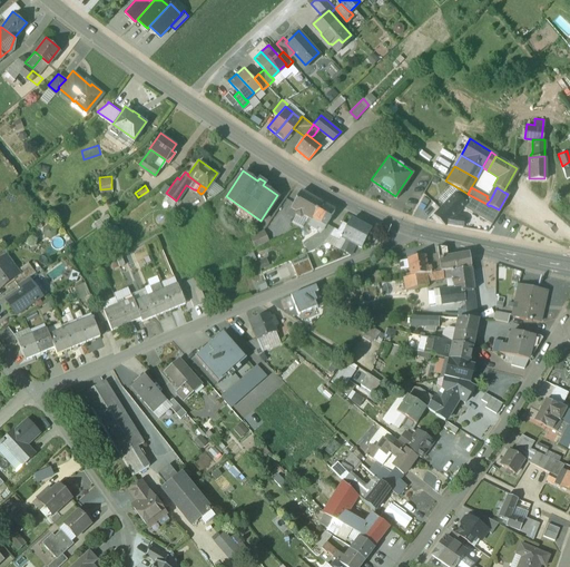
[(468,194),(459,188),(453,194),(464,204),(462,206),(491,223),(498,211),(489,206),(487,204),(468,194)]
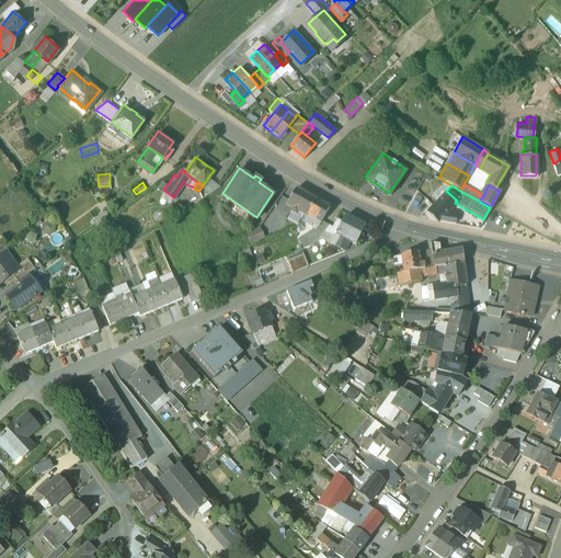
[(315,197),(296,186),(287,204),(293,206),(290,209),(296,213),(297,209),(306,214),(307,212),(315,197)]
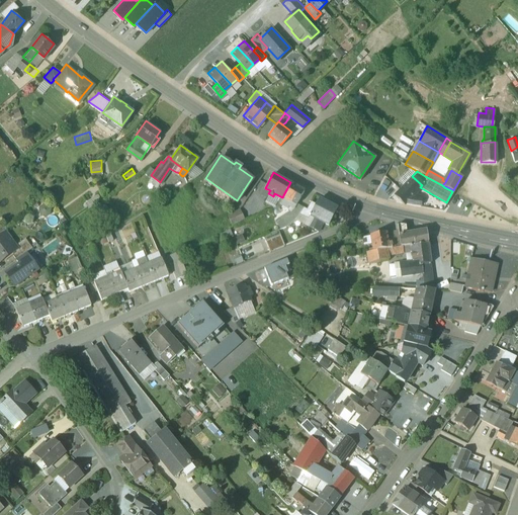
[(422,185),(412,176),(395,193),(405,202),(420,187),(422,185)]
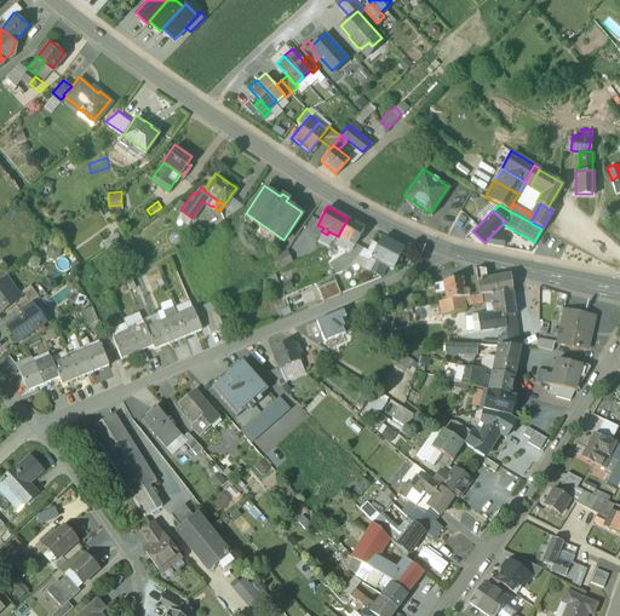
[(363,226),(348,218),(339,234),(354,242),(355,243),(356,242),(363,226)]
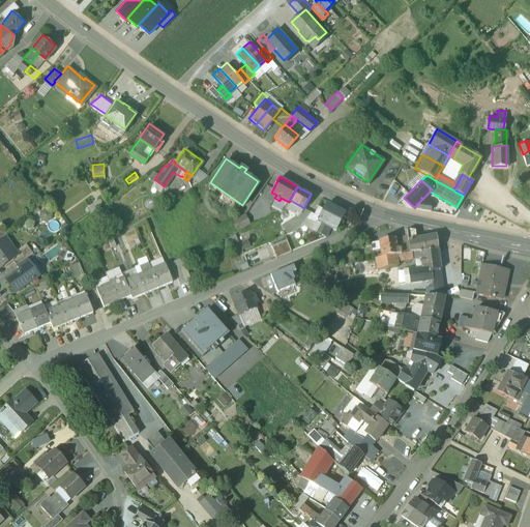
[(90,209),(105,201),(101,196),(87,204),(90,209)]
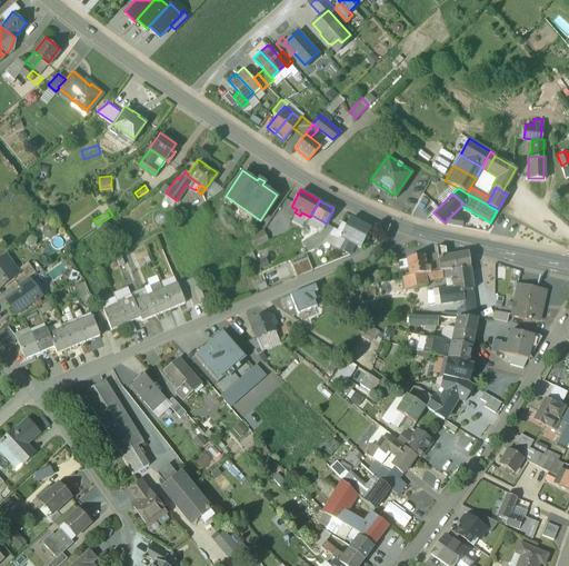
[(325,222),(311,215),(310,217),(308,220),(307,222),(310,224),(316,227),(317,225),(322,227),(325,222)]
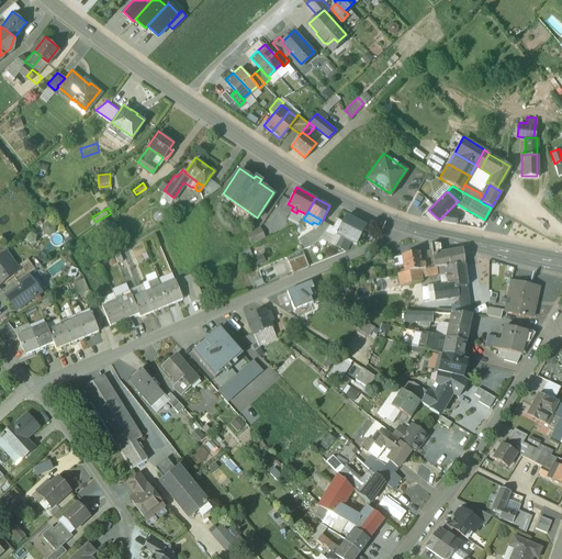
[(366,225),(345,214),(343,220),(336,232),(350,239),(357,242),(366,225)]
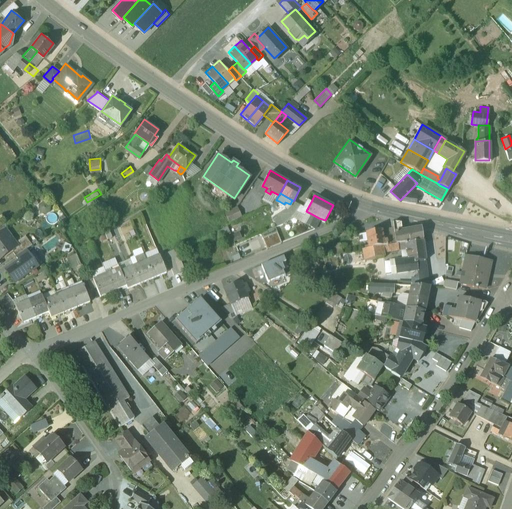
[(300,204),(296,210),(304,214),(306,211),(312,200),(307,197),(303,205),(300,204)]
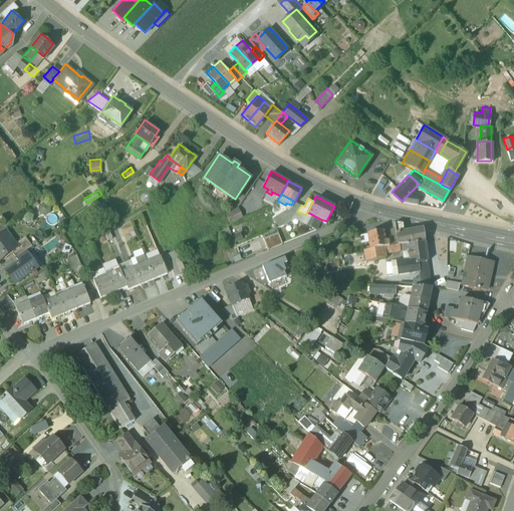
[(294,202),(293,201),(291,205),(275,214),(283,223),(295,214),(297,211),(301,205),(301,204),(295,201),(294,202)]
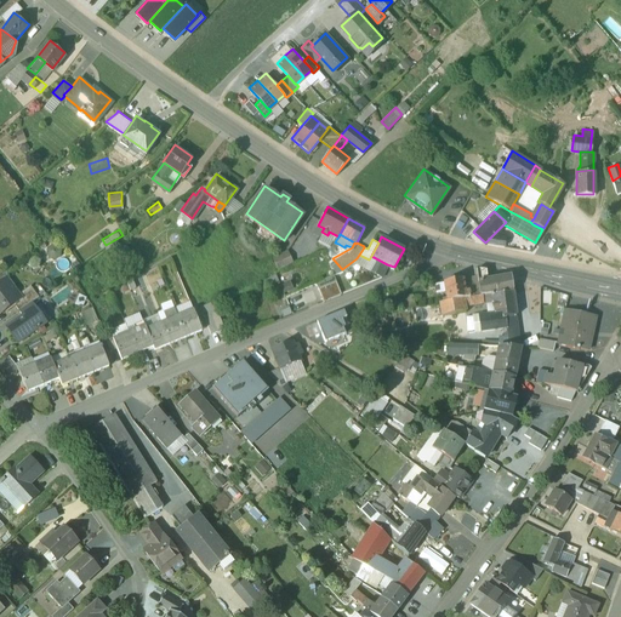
[(288,249),(273,255),(279,268),(292,262),(288,249)]
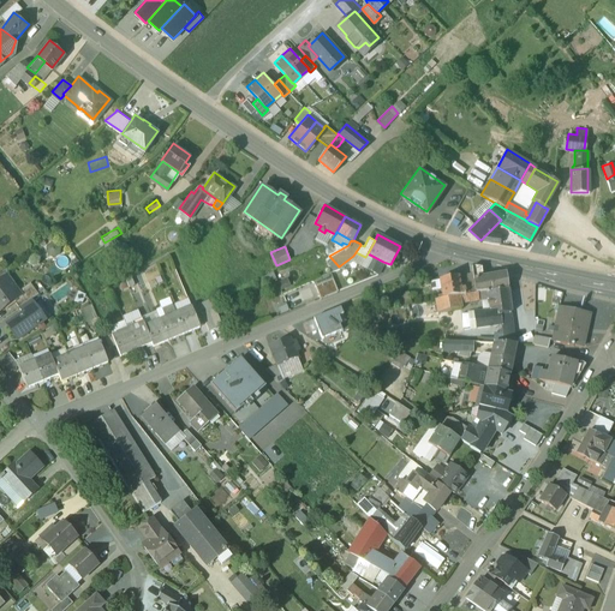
[(368,253),(365,257),(362,263),(376,270),(376,271),(377,271),(376,273),(377,273),(383,262),(368,253)]
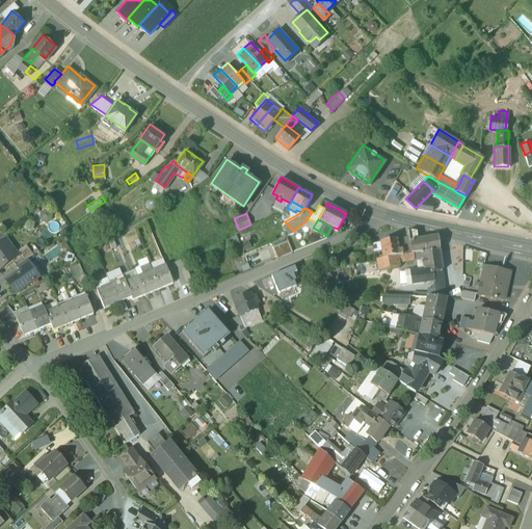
[(417,229),(408,229),(409,235),(410,240),(418,238),(417,229)]
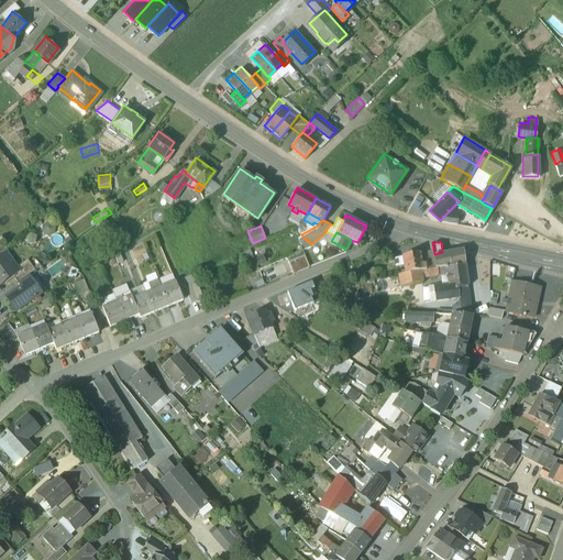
[(433,249),(422,250),(426,267),(435,266),(435,265),(434,254),(433,249)]
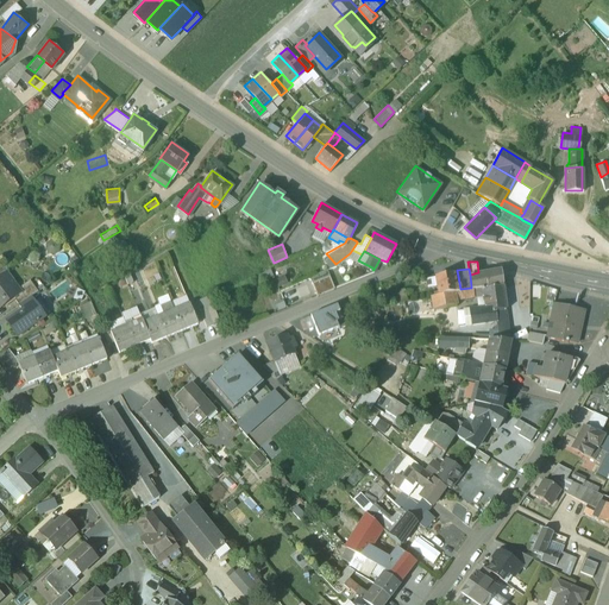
[(501,269),(478,272),(481,285),(483,285),(503,282),(501,269)]
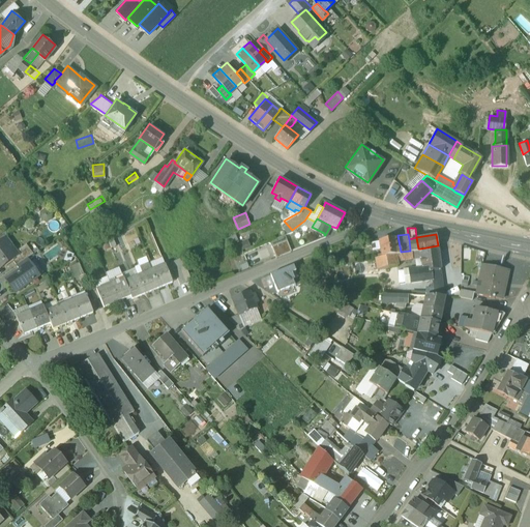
[(398,235),(378,239),(381,255),(382,255),(395,253),(401,252),(398,235)]
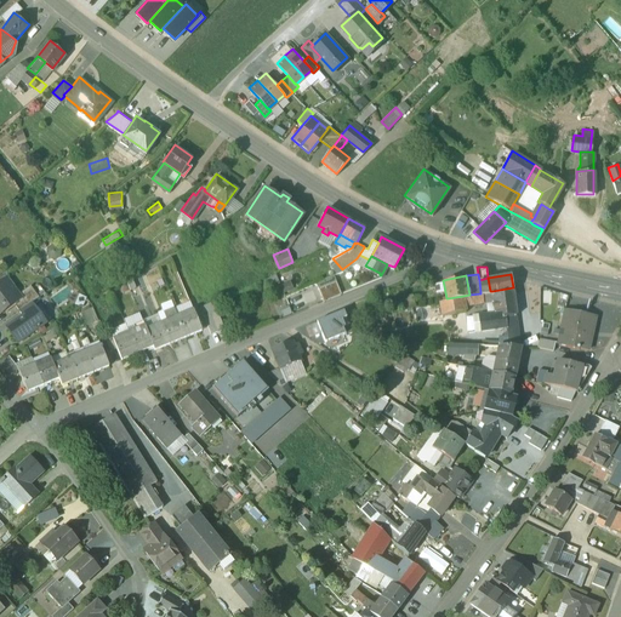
[(488,278),(479,280),(480,292),(490,291),(488,278)]
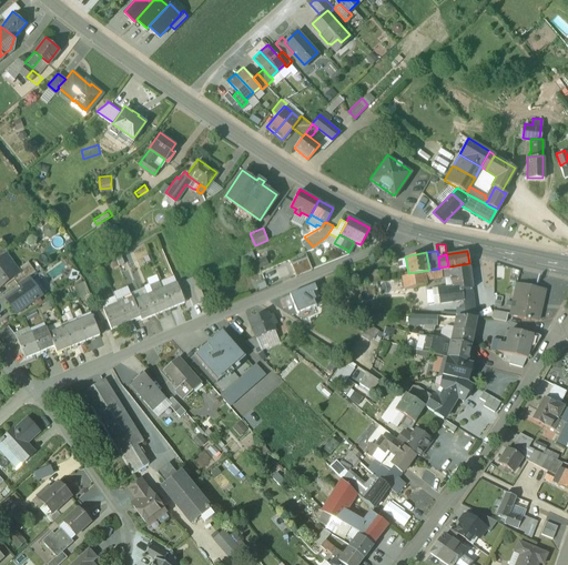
[(306,255),(291,262),(296,274),(312,268),(306,255)]
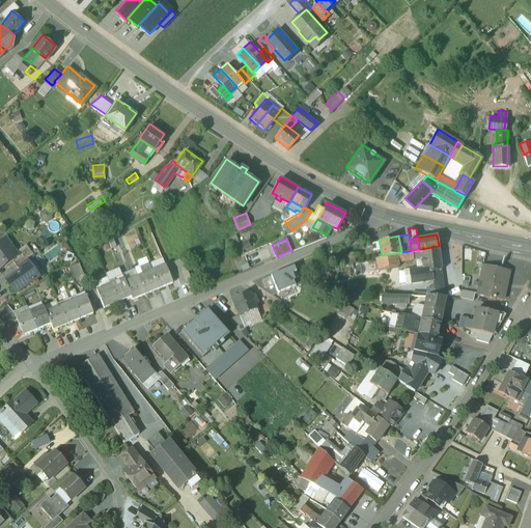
[(4,247),(0,242),(0,265),(10,257),(17,252),(15,250),(9,243),(4,247)]
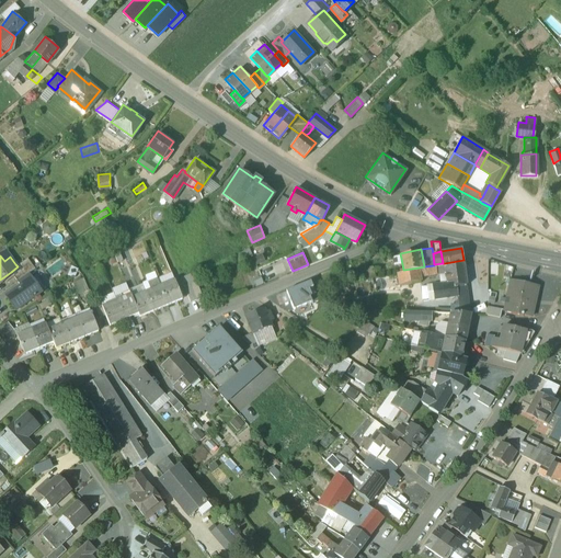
[(27,255),(15,264),(18,266),(11,272),(16,279),(29,270),(34,266),(27,255)]
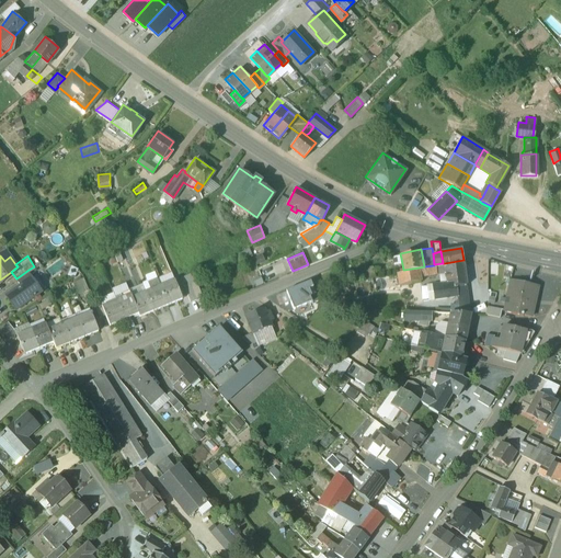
[(225,257),(215,261),(218,266),(227,262),(225,257)]
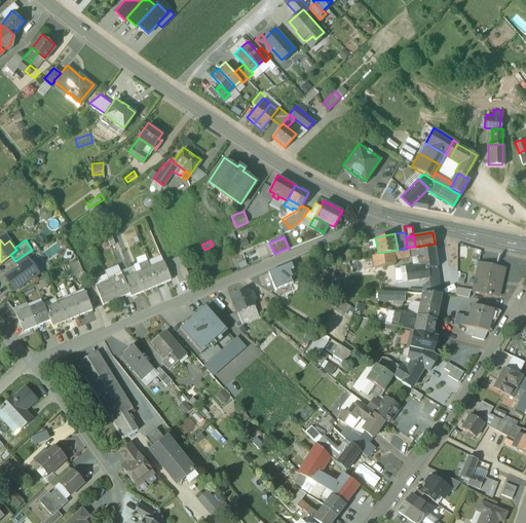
[(435,246),(417,248),(418,262),(419,267),(425,267),(437,265),(435,246)]
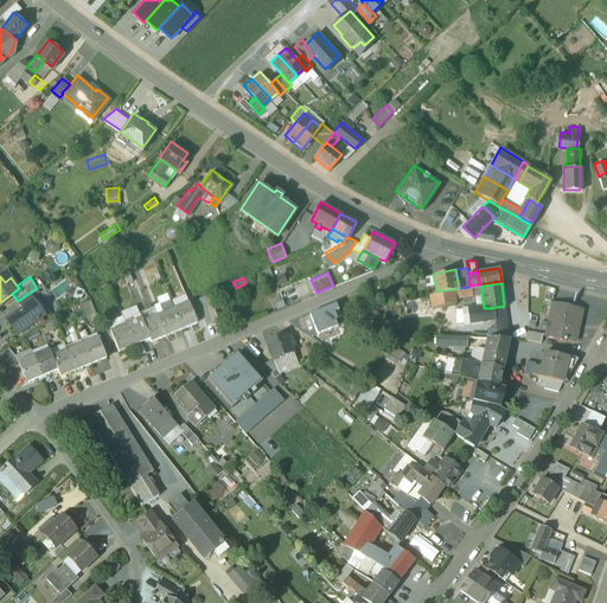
[(459,288),(453,289),(453,296),(473,294),(472,286),(470,287),(459,288)]
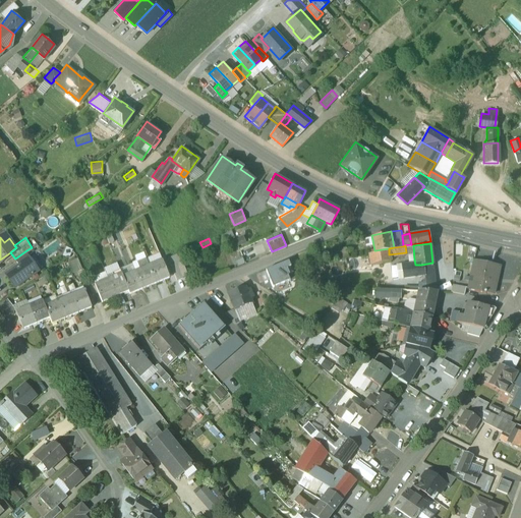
[(389,248),(375,250),(377,262),(390,260),(389,254),(389,248)]
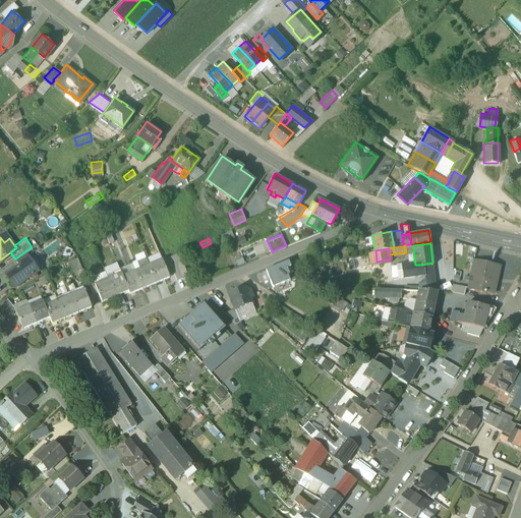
[(26,250),(15,259),(19,264),(27,257),(29,259),(31,256),(26,250)]
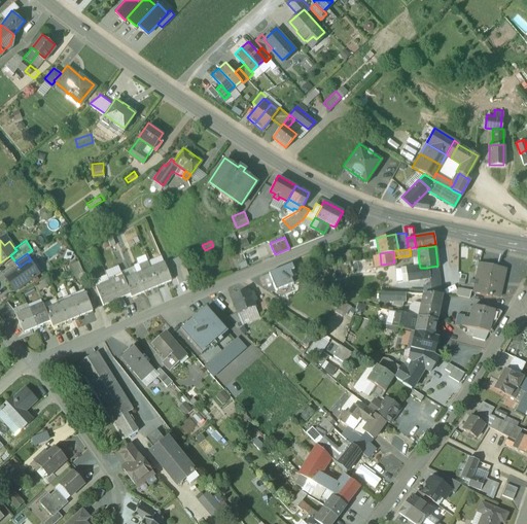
[(379,253),(373,254),(375,266),(381,265),(380,253),(379,253)]
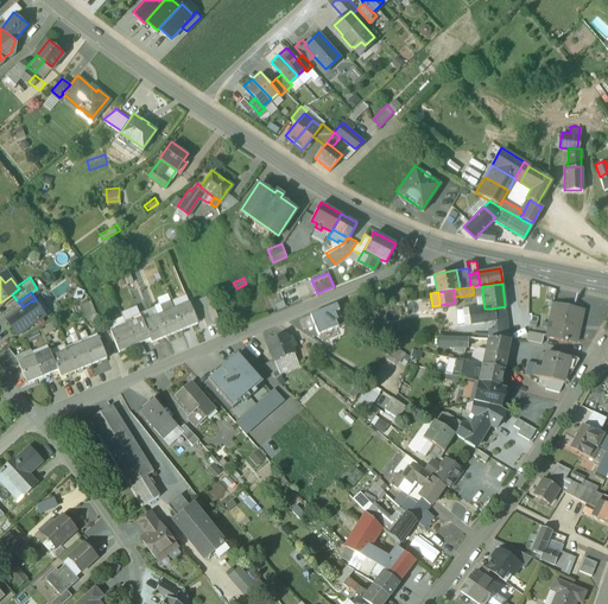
[(90,297),(80,302),(84,313),(95,310),(90,297)]
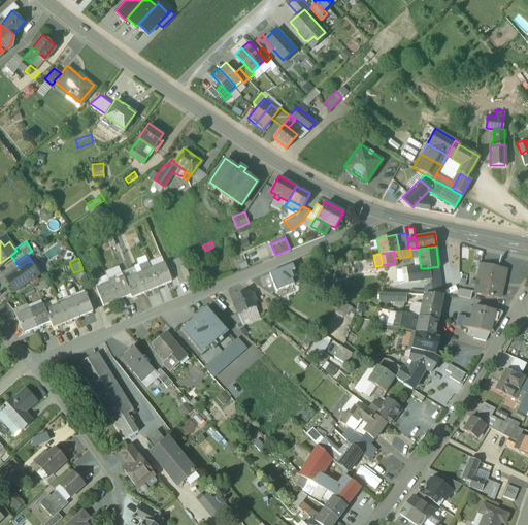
[(20,267),(6,275),(15,288),(28,280),(37,273),(29,262),(28,261),(20,267)]
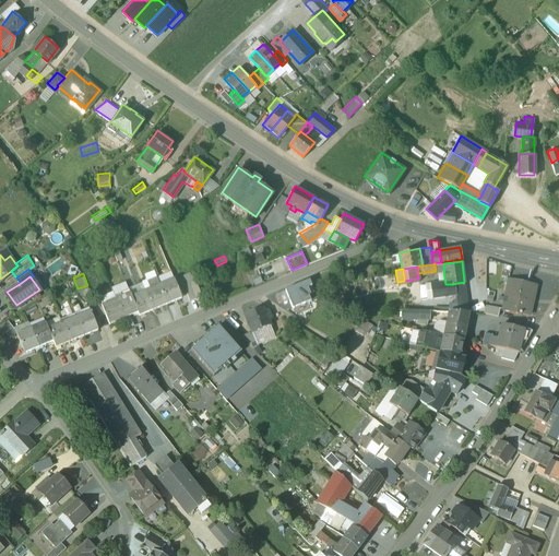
[(159,283),(157,276),(143,282),(145,290),(153,307),(167,302),(159,283)]
